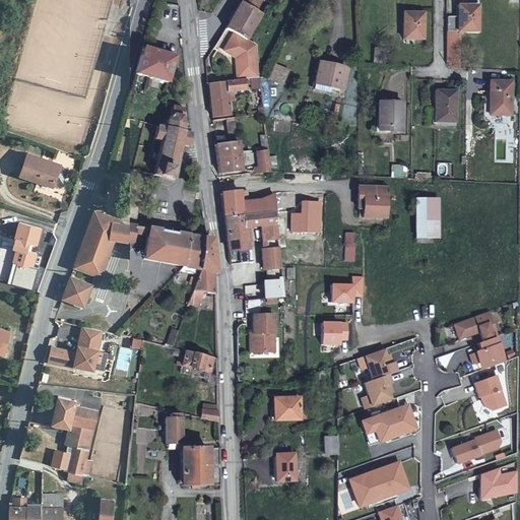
[(242,0),(231,21),(225,28),(234,34),(245,40),(252,28),(260,14),(256,11),(262,0),(242,0)]
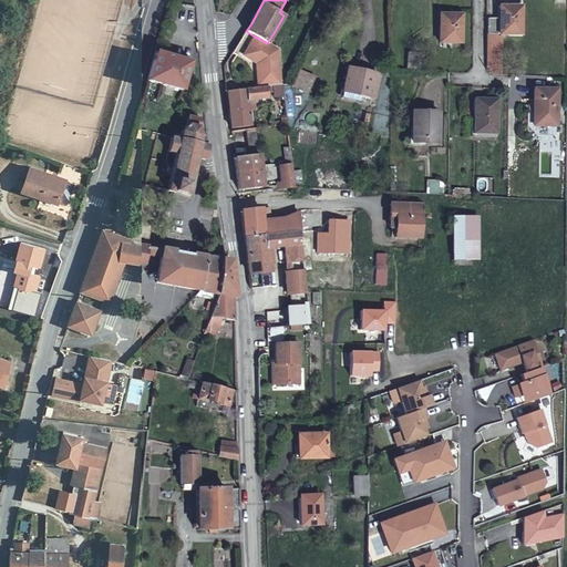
[(521,34),(519,7),(498,7),(500,34),(521,34)]
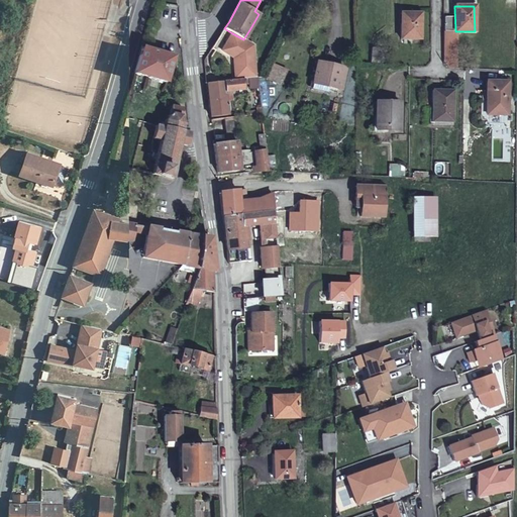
[(420,14),(401,14),(401,39),(404,39),(413,38),(420,38),(420,14)]
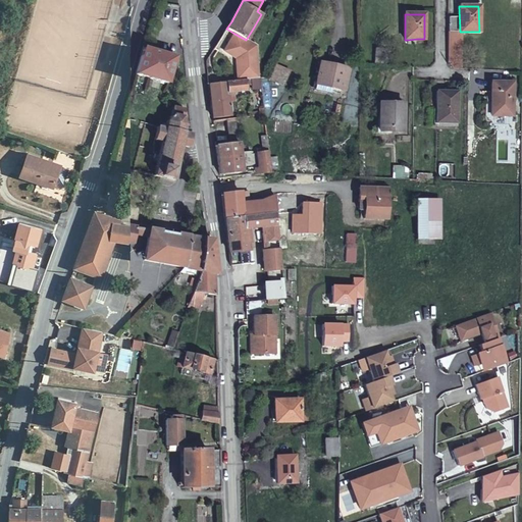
[(235,34),(226,29),(214,49),(217,51),(224,51),(235,34)]
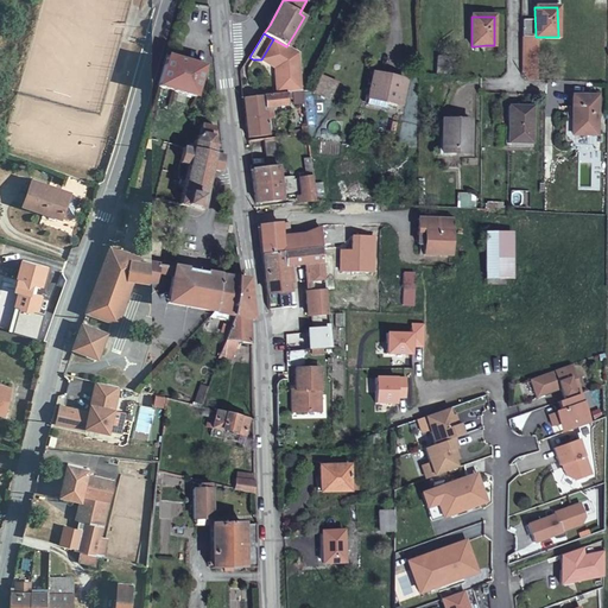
[(286,46),(273,39),(261,59),(274,68),(276,88),(299,88),(298,55),(286,46)]
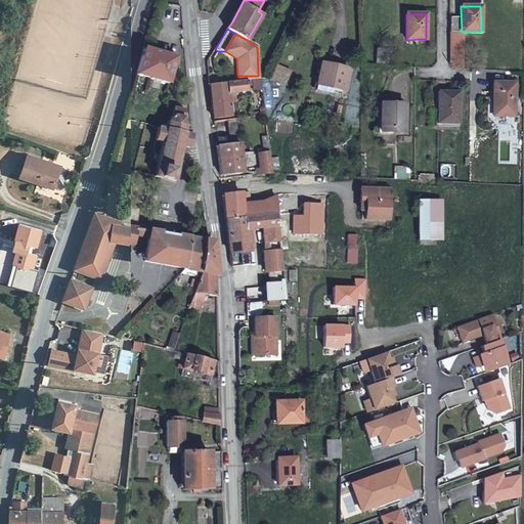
[(176,56),(143,48),(136,74),(168,82),(176,56)]
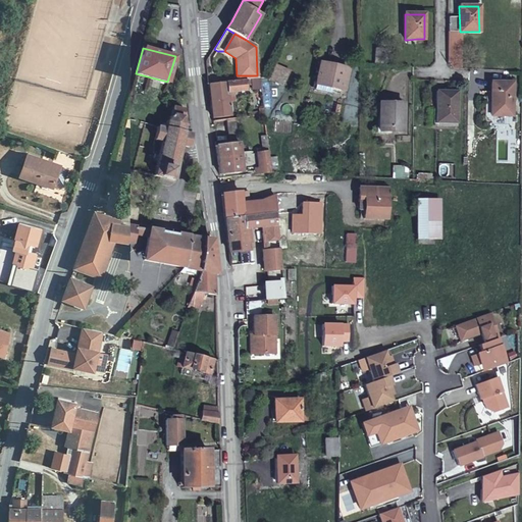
[(383,48),(375,48),(374,62),(382,63),(383,48)]
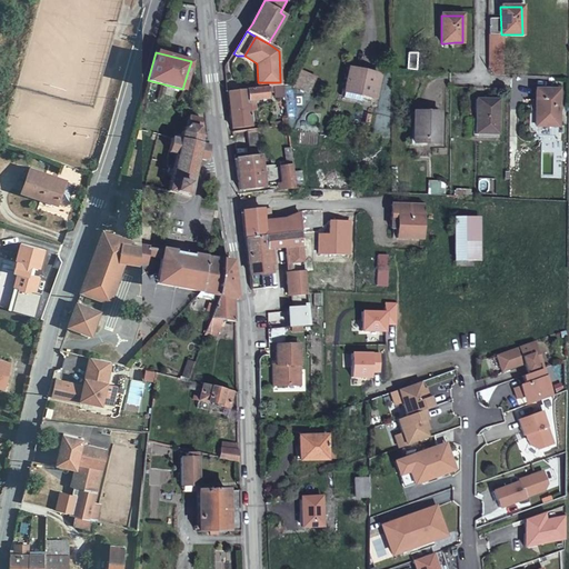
[(375,98),(379,76),(357,70),(349,69),(345,92),(360,96),(375,98)]
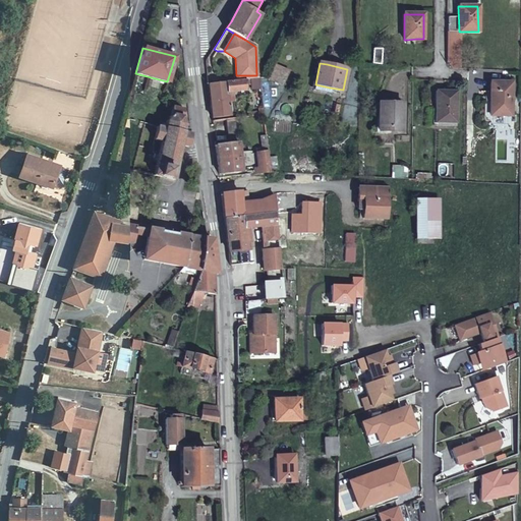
[(274,81),(282,84),(289,71),(275,65),(269,78),(274,81)]
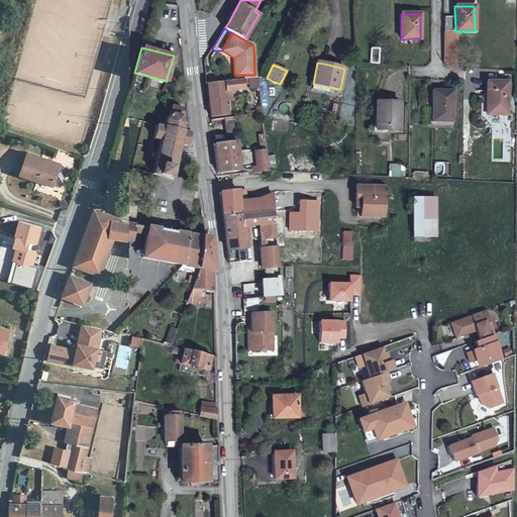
[(249,79),(247,79),(248,83),(248,89),(259,89),(256,79),(249,79)]
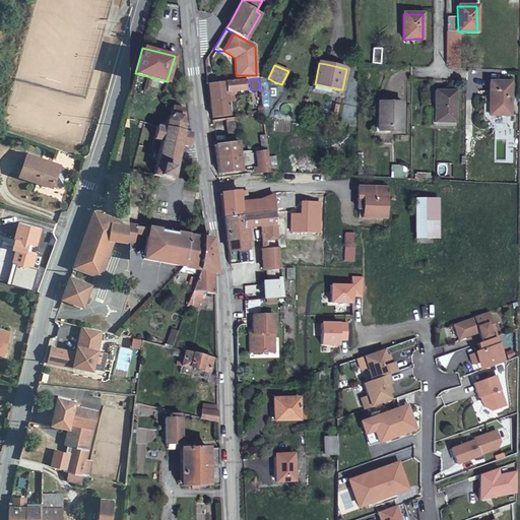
[(245,84),(245,80),(238,80),(208,83),(212,118),(229,116),(226,94),(225,92),(232,91),(245,90),(245,84)]
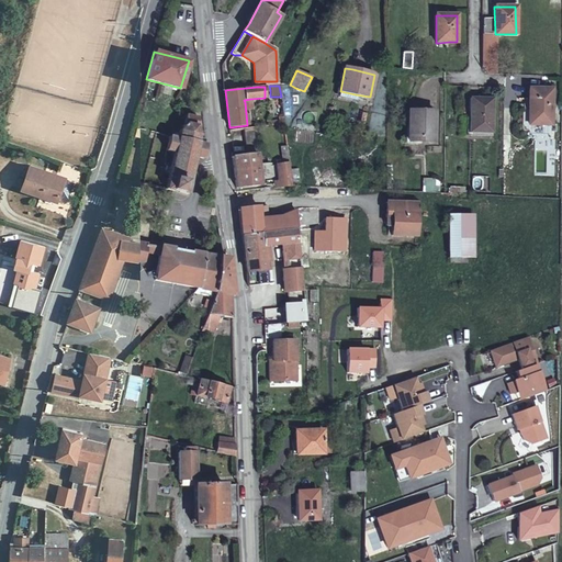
[(551,90),(528,90),(528,125),(551,125),(551,90)]
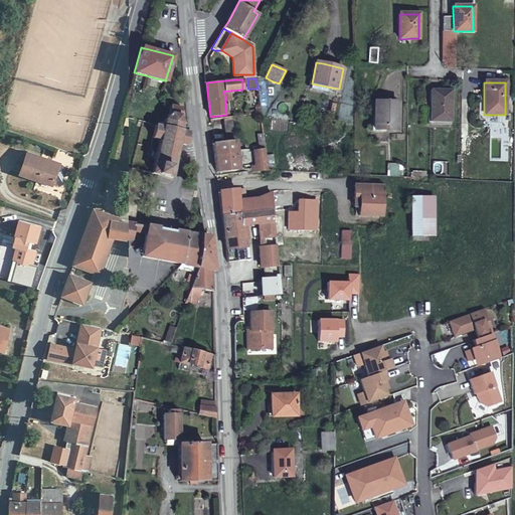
[(325,92),(326,87),(312,83),(311,89),(325,92)]
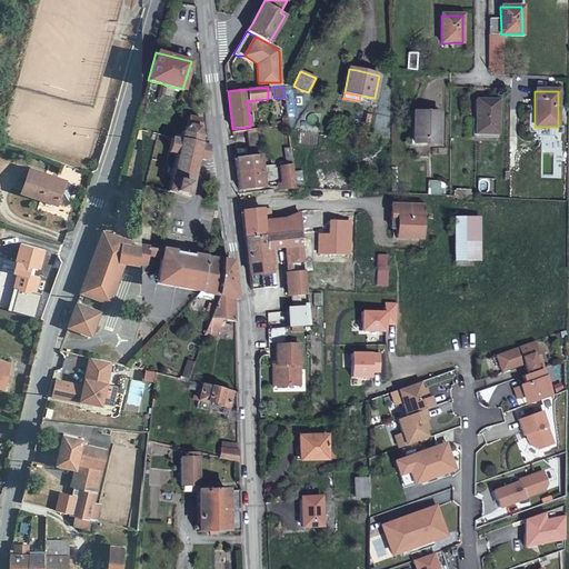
[(499,100),(476,100),(475,133),(498,133),(499,100)]
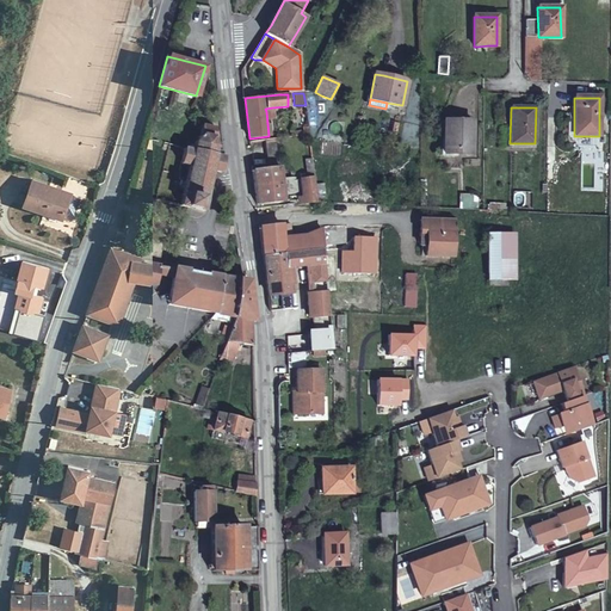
[(456,155),(471,155),(471,121),(444,121),(444,150),(457,150),(456,155)]
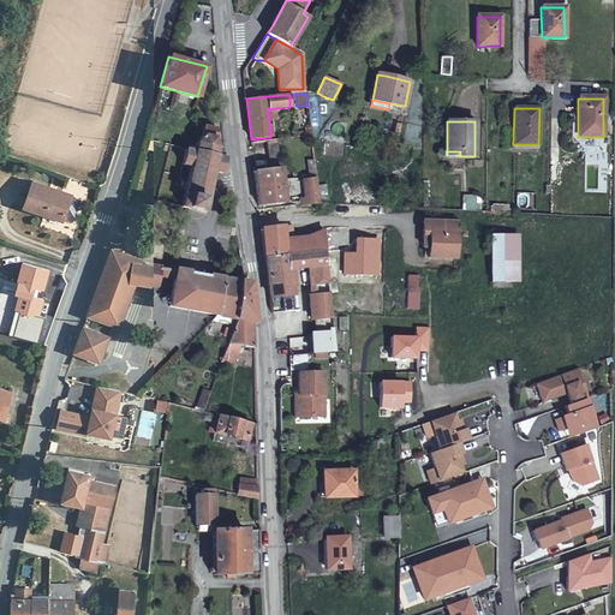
[(225,159),(225,156),(216,155),(218,148),(215,137),(216,129),(203,125),(199,138),(193,144),(192,150),(184,149),(181,165),(190,167),(180,207),(204,212),(213,172),(221,173),(225,159)]
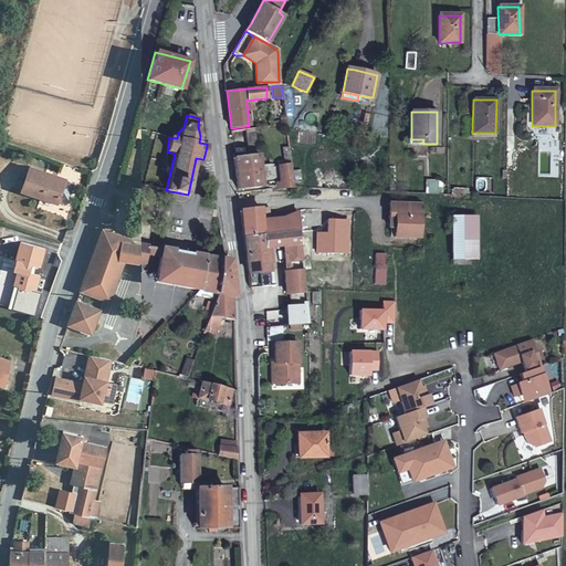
[(262,155),(259,127),(242,130),(245,156),(259,155),(262,155)]
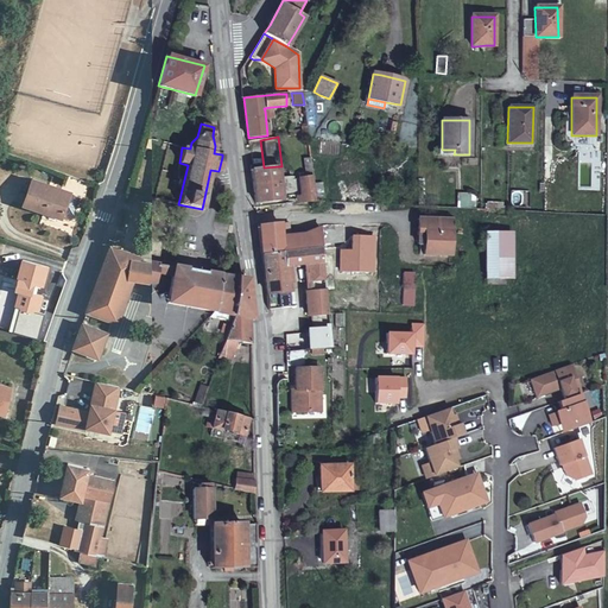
[(299,178),(312,176),(312,169),(311,159),(305,159),(306,169),(298,170),(299,178)]
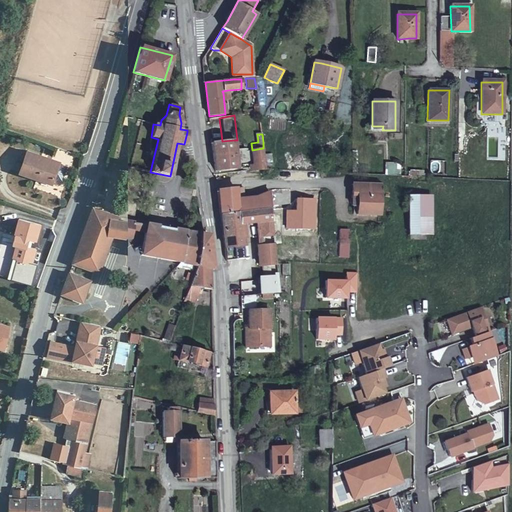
[(254,171),(265,169),(263,148),(252,150),(236,152),(234,140),(222,141),(212,142),(215,171),(237,169),(237,165),(253,163),(254,171)]
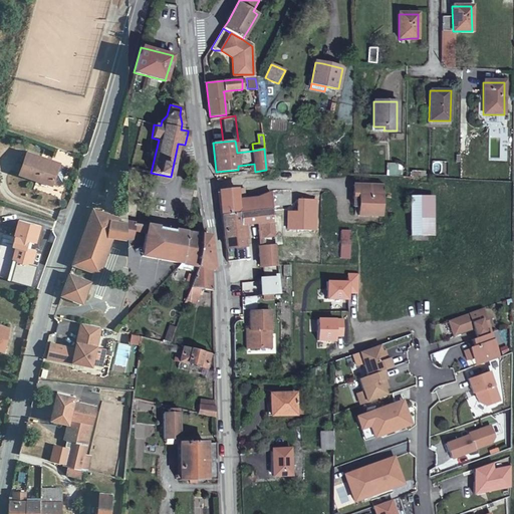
[(38,175),(53,181),(59,164),(27,153),(20,173),(37,179),(38,175)]
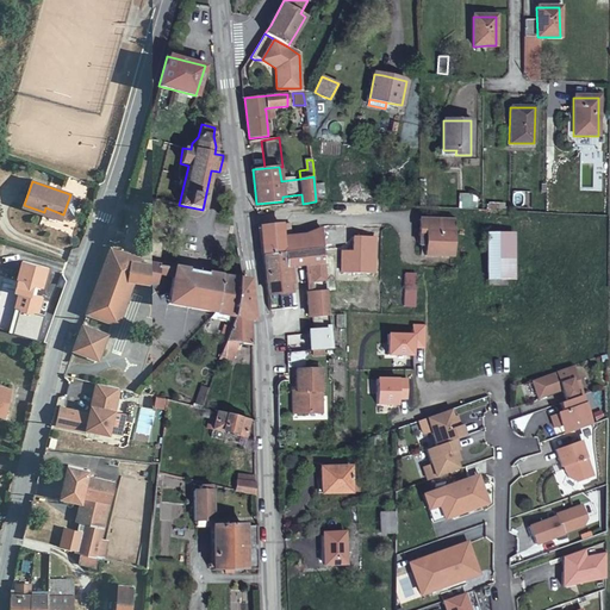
[(459,193),(458,209),(475,209),(477,194),(459,193)]
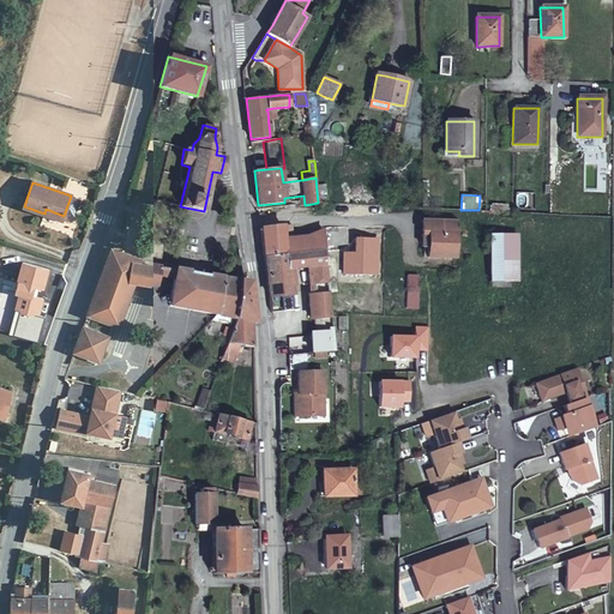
[(62,220),(64,216),(46,209),(44,214),(62,220)]
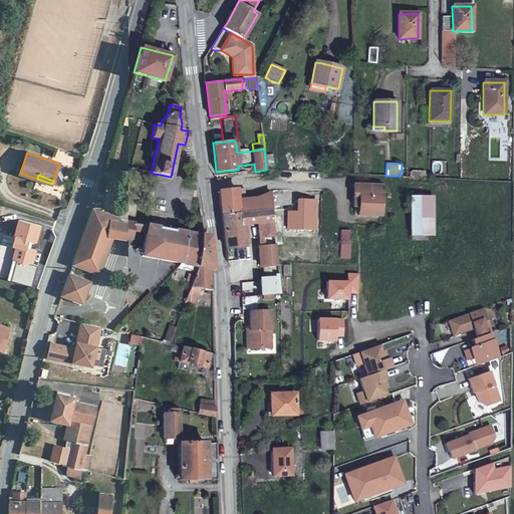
[(353,184),(352,194),(357,194),(357,207),(357,216),(380,216),(380,185),(353,184)]
